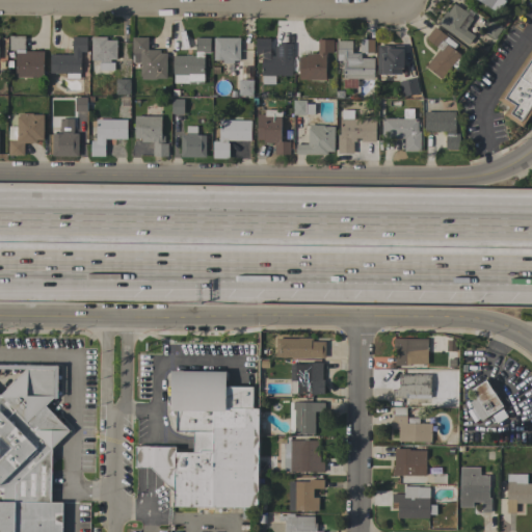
[(498,0),(491,9),(478,0),(498,0)]
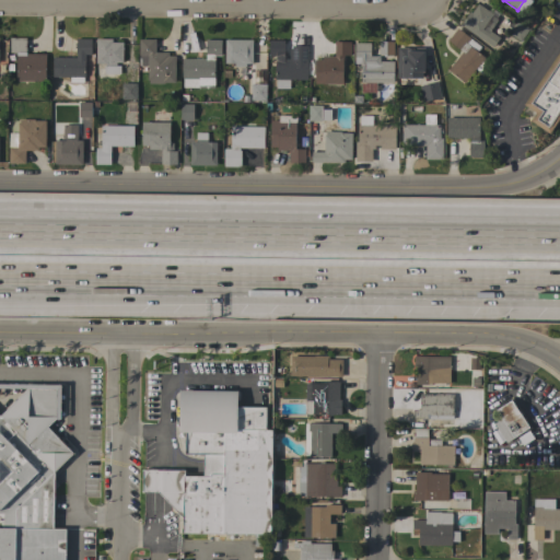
[(459,25),(469,11),(471,13),(477,3),(492,14),(492,15),(498,20),(489,31),(499,37),(492,47),(459,25)]
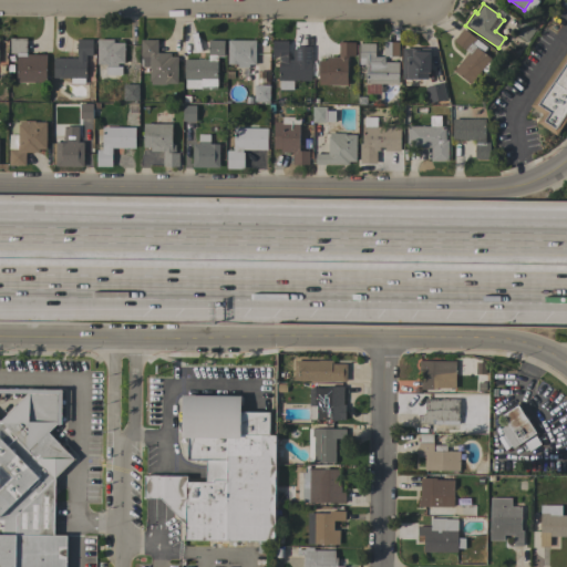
[(526,42),(514,33),(522,22),(534,30),(526,42)]
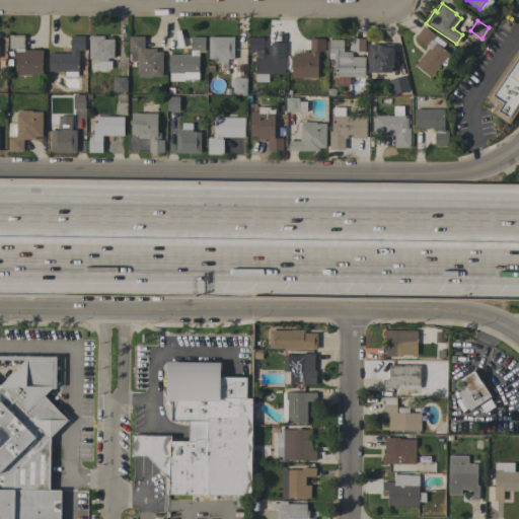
[(428,48),(415,38),(424,25),(435,35),(445,44),(441,48),(448,54),(447,54),(454,59),(446,69),(440,64),(430,77),(415,65),(428,48)]
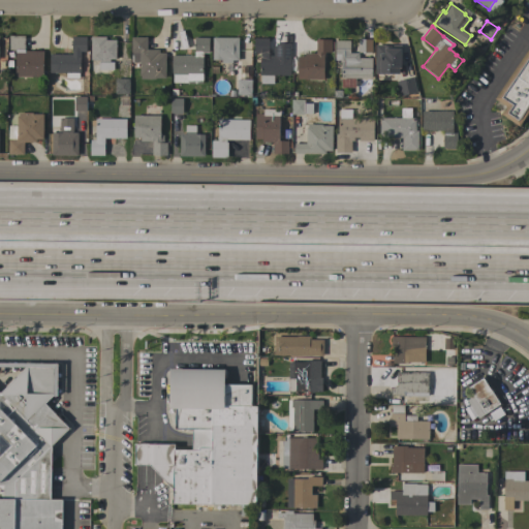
[(16,50),(8,50),(9,35),(25,36),(24,51),(42,51),(42,76),(16,76),(16,50)]
